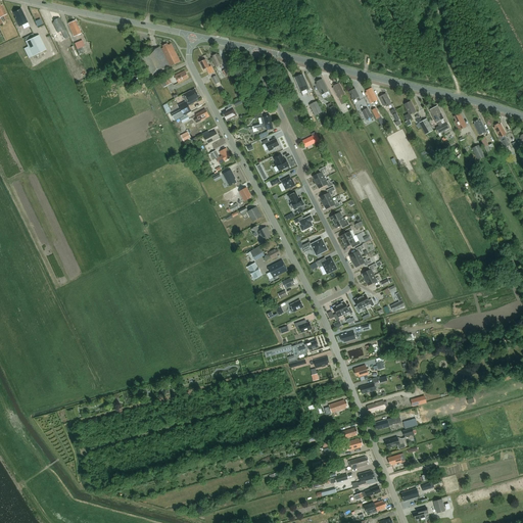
[(14,12),(16,17),(15,18),(19,27),(29,22),(21,9),(14,12)]
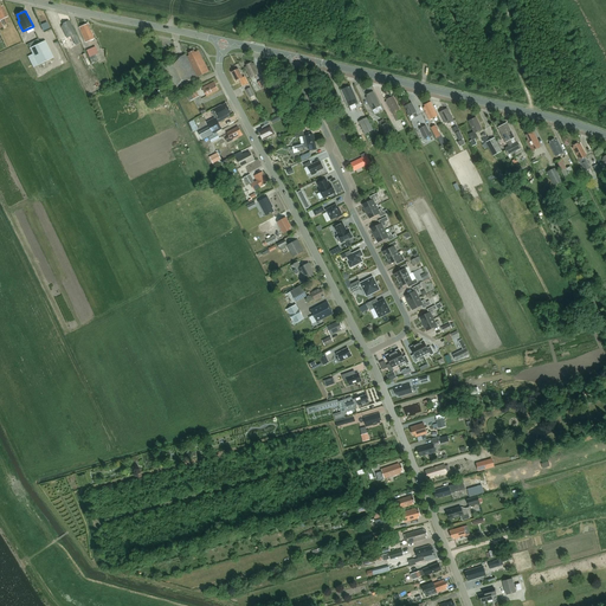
[(64,25),(62,26),(68,38),(72,36),(76,34),(70,20),(63,24),(64,25)]
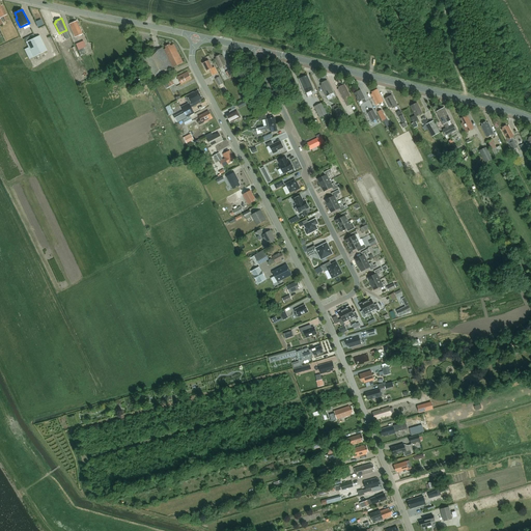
[(72,25),(71,25),(76,37),(83,34),(78,22),(77,23),(76,21),(72,23),(72,25)]
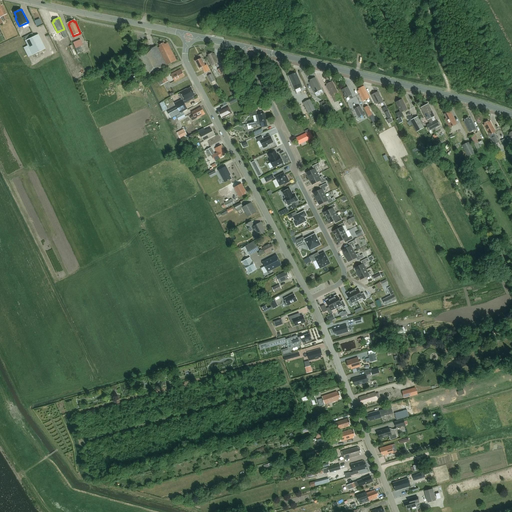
[(33,37),(31,33),(24,37),(25,41),(32,55),(46,48),(39,34),(33,37)]
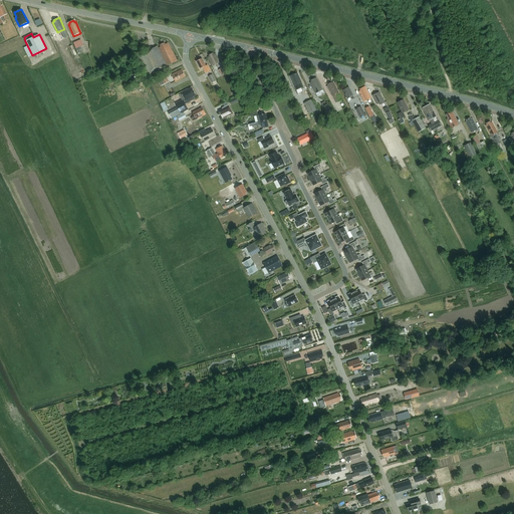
[(81,39),(73,43),(76,48),(83,45),(81,39)]
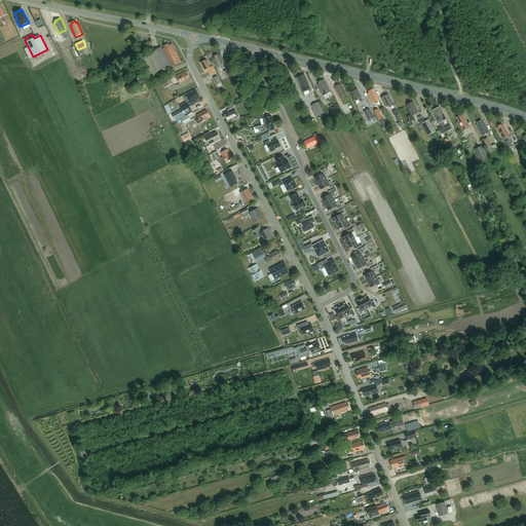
[(164,71),(175,66),(182,62),(173,44),(170,45),(168,44),(164,46),(165,48),(162,49),(161,47),(141,58),(150,78),(152,77),(154,81),(159,78),(158,74),(159,73),(161,77),(166,74),(164,71)]
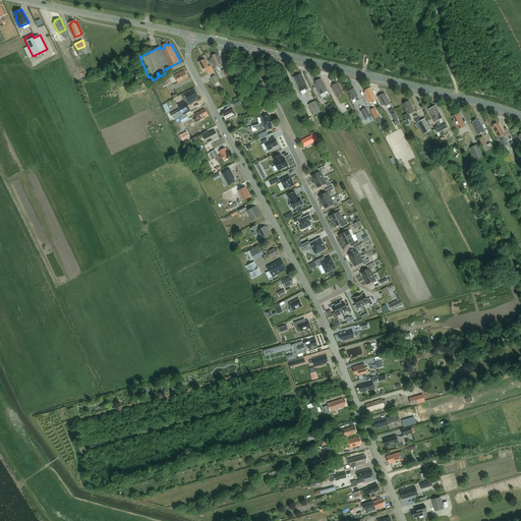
[(217,54),(213,56),(213,57),(212,58),(216,67),(223,63),(219,54),(217,55),(217,54)]
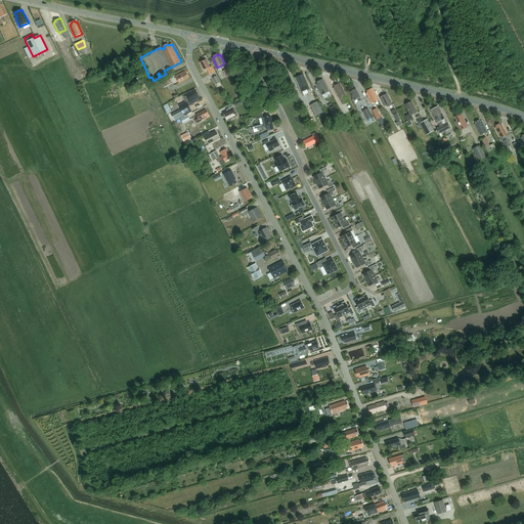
[(130,57),(121,61),(123,68),(128,64),(127,62),(131,60),(130,57)]
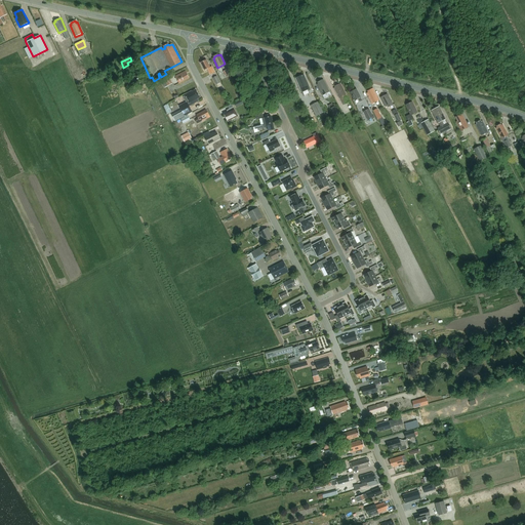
[(201,63),(203,66),(205,71),(208,69),(211,75),(215,73),(212,67),(211,68),(207,59),(201,63)]
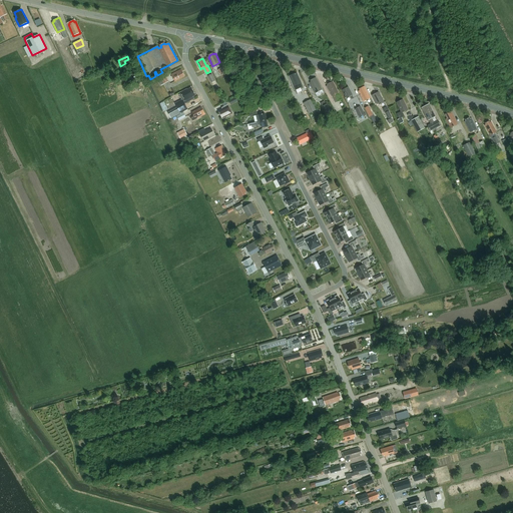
[(227,73),(224,66),(221,68),(218,69),(220,74),(223,73),(224,75),(227,73)]
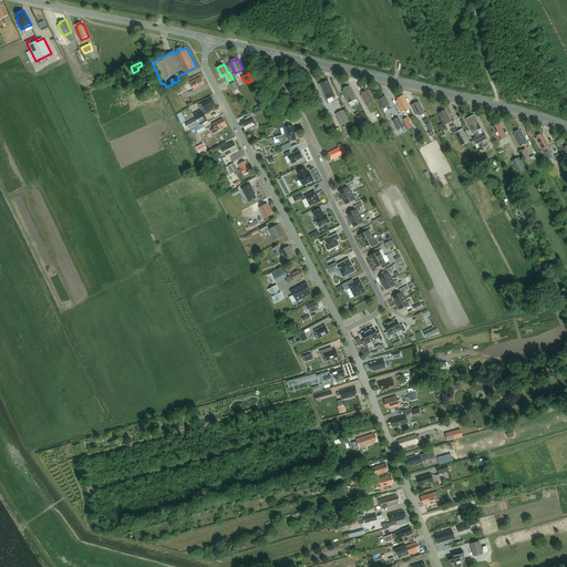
[(205,84),(202,76),(191,83),(194,90),(205,84)]
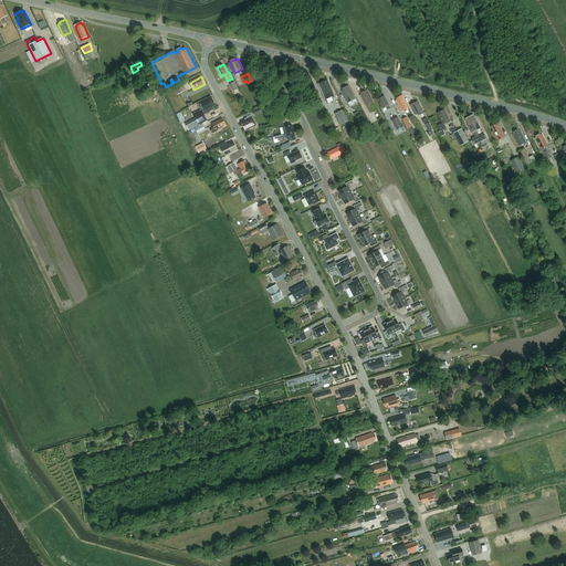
[(178,95),(187,90),(184,85),(189,82),(189,81),(175,87),(178,95)]
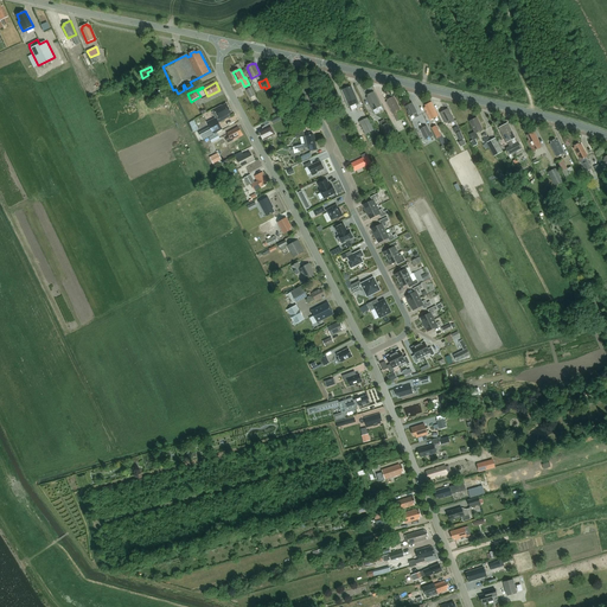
[(356,104),(359,103),(352,87),(343,90),(350,107),(351,107),(352,106),(356,104)]
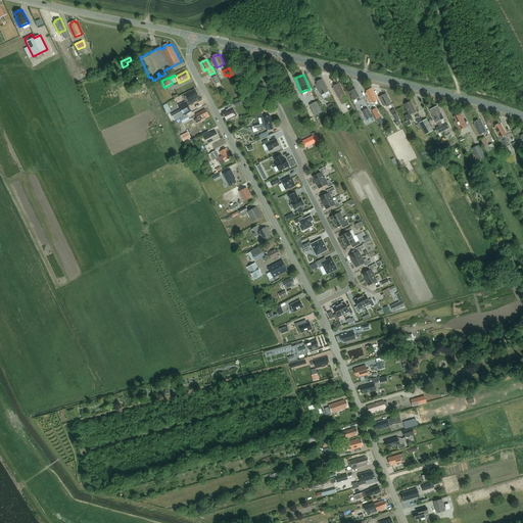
[(316,84),(322,95),(329,92),(322,80),(317,82),(318,84),(316,84)]
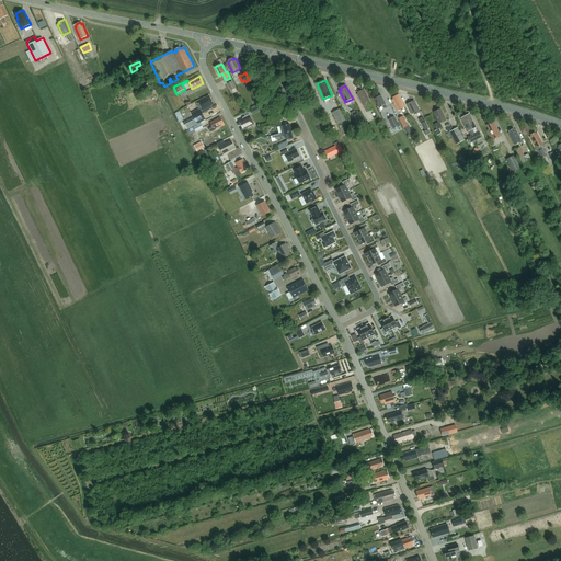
[(374,110),(370,102),(365,89),(358,92),(359,93),(357,94),(367,113),(374,110)]
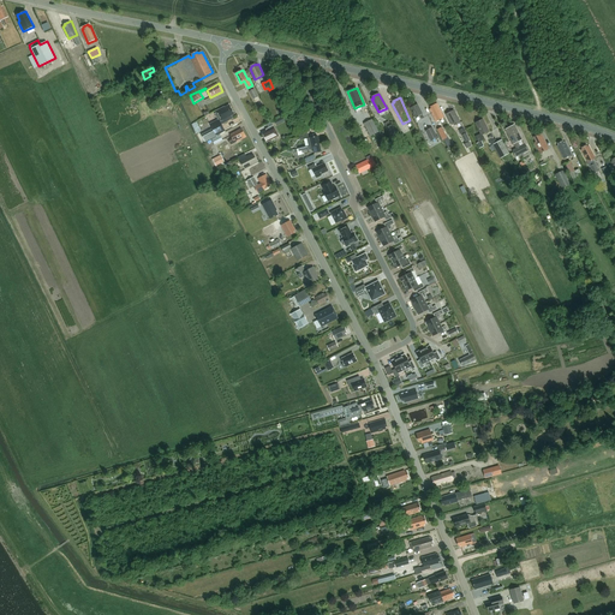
[(431,107),(431,108),(430,109),(436,121),(445,118),(437,103),(431,107)]
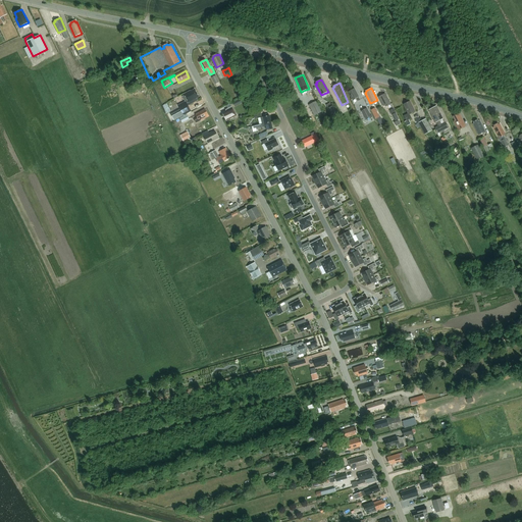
[(186,102),(178,105),(183,111),(184,114),(185,115),(192,112),(189,106),(198,101),(197,98),(200,97),(196,89),(191,92),(191,91),(185,94),(186,96),(184,97),(186,102)]
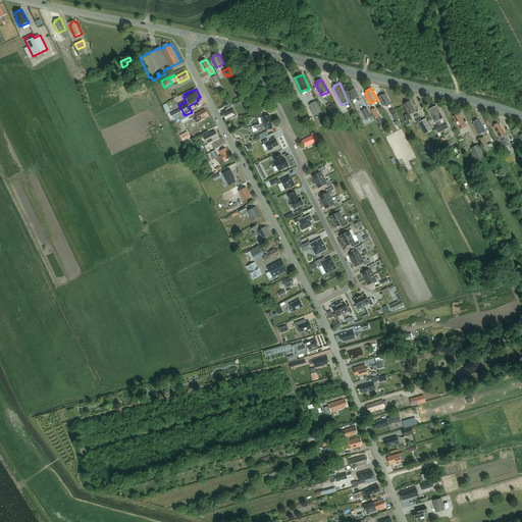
[(361,100),(359,97),(355,89),(349,92),(353,100),(357,98),(358,101),(361,100)]
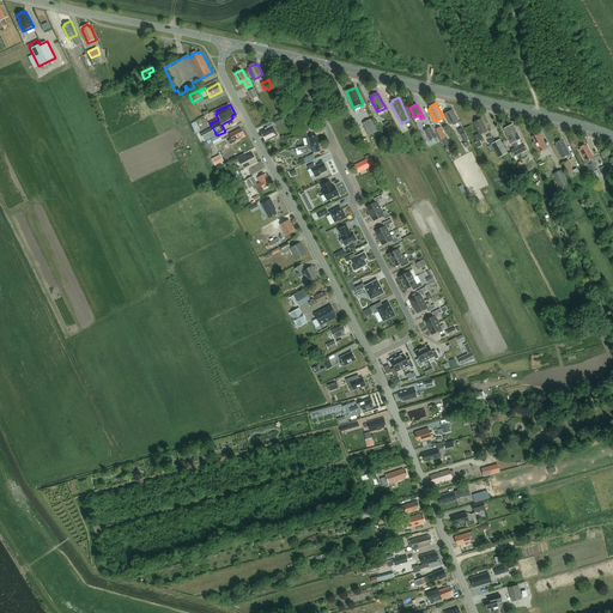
[(450,125),(453,123),(453,126),(460,122),(453,110),(445,114),(450,125)]
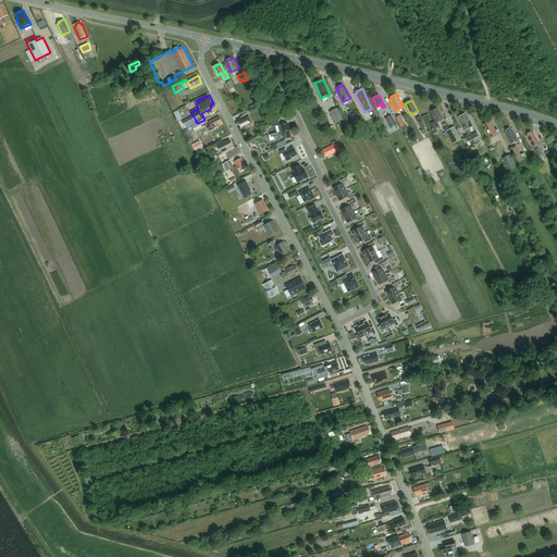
[(344,120),(337,108),(330,112),(335,124),(344,120)]
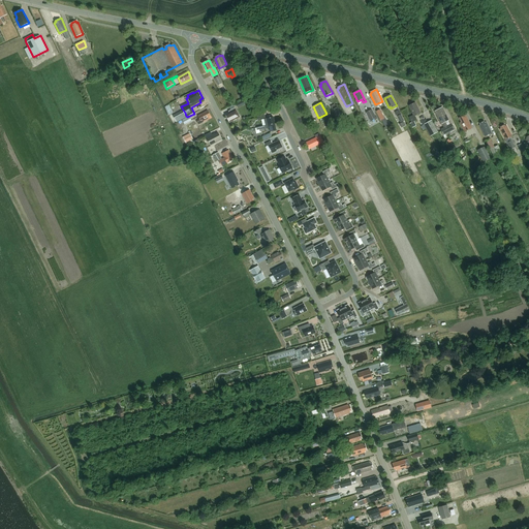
[(412,123),(417,120),(415,116),(422,114),(416,102),(409,105),(414,115),(409,118),(412,123)]
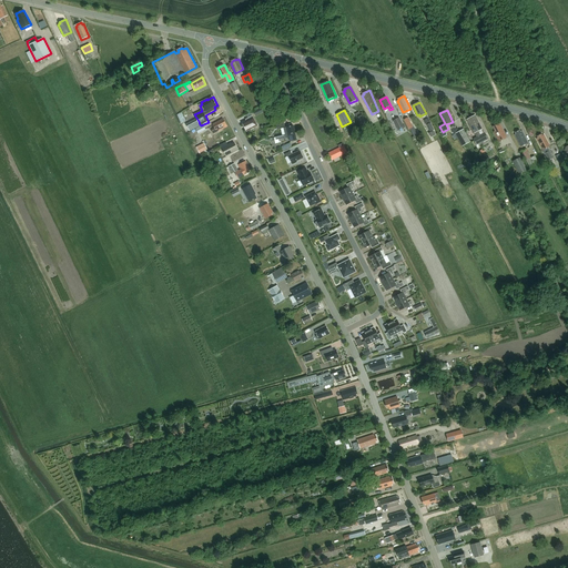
[(363,115),(356,119),(361,127),(367,123),(363,115)]
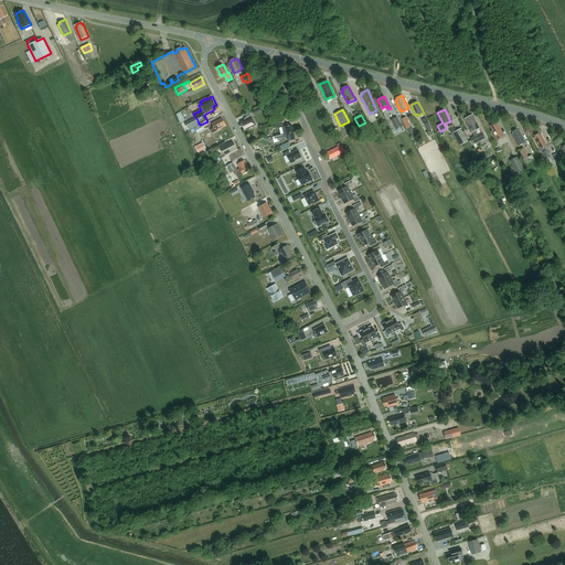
[(472,115),(465,119),(472,132),(475,137),(471,138),(475,145),(480,141),(482,145),(488,141),(482,132),(479,135),(477,130),(480,128),(472,115)]
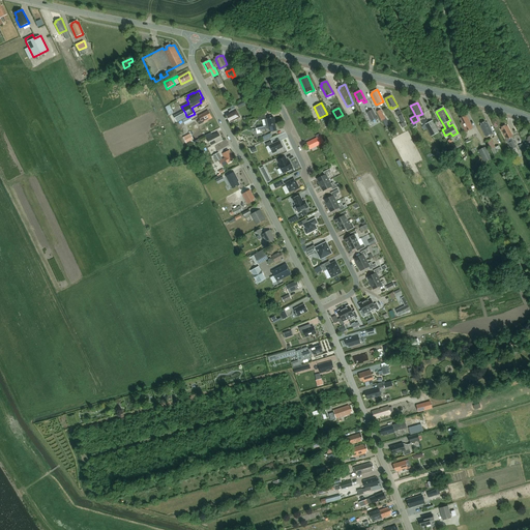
[(231,113),(227,115),(231,123),(241,118),(236,109),(232,111),(230,112),(231,113)]
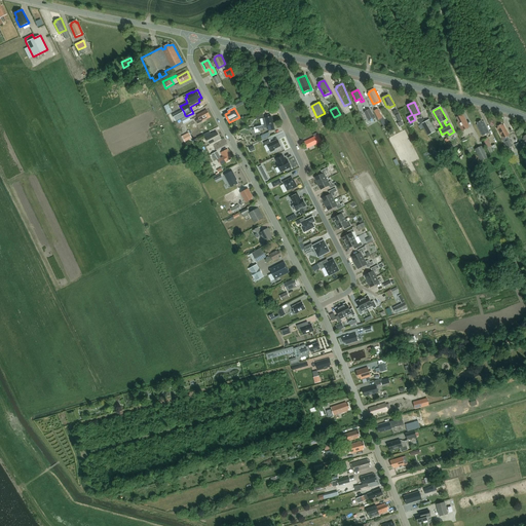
[(370,109),(365,111),(369,119),(374,117),(370,109)]
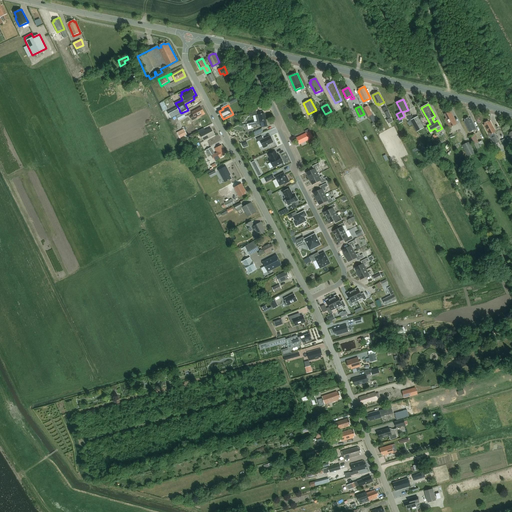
[(194,116),(191,117),(193,121),(205,114),(201,107),(196,110),(196,111),(193,113),(194,116)]
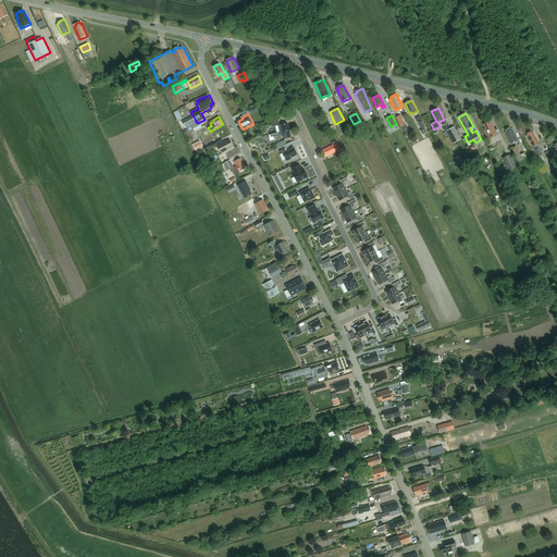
[(421,118),(417,120),(419,123),(422,130),(426,127),(423,121),(421,118)]
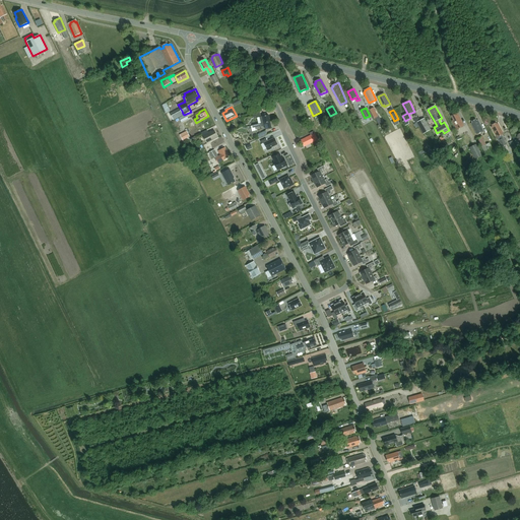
[(457,130),(461,128),(464,126),(458,113),(452,116),(454,120),(452,121),(457,130)]
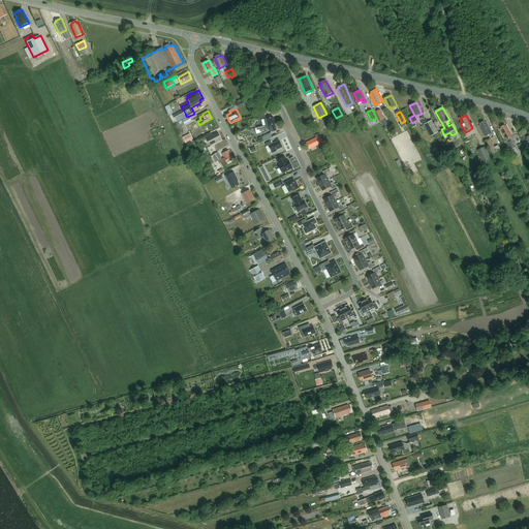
[(190,116),(183,120),(185,124),(192,121),(190,116)]
